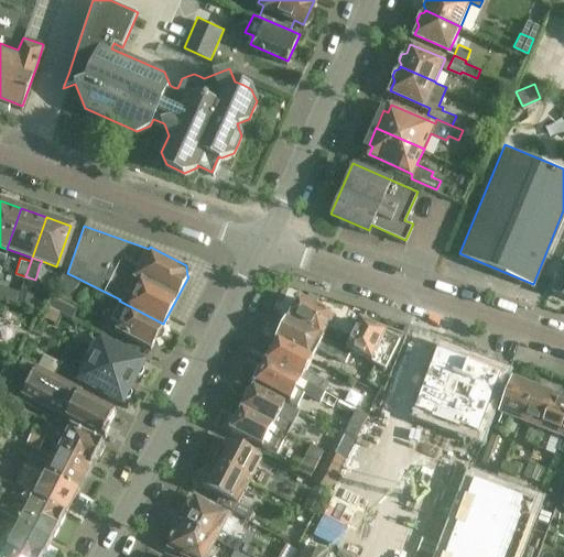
[(563,260),(552,288),(563,293),(563,260)]
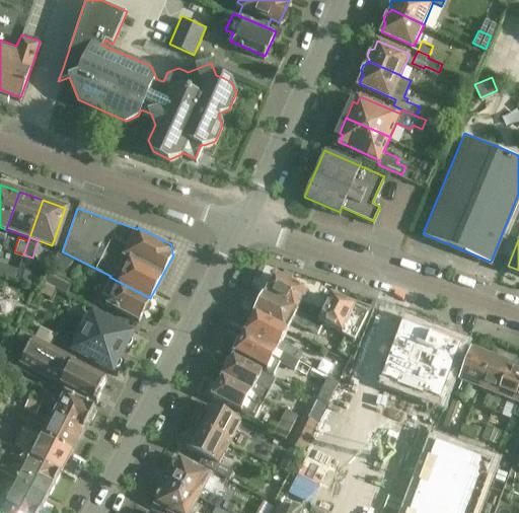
[(16,276),(25,279),(28,272),(19,268),(16,276)]
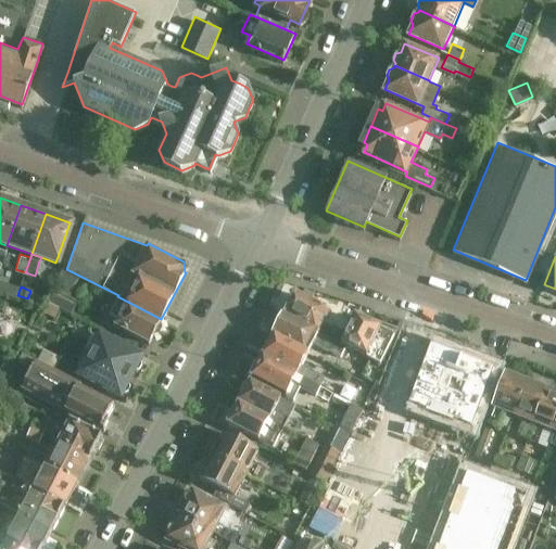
[(71,311),(77,299),(51,286),(45,298),(71,311)]
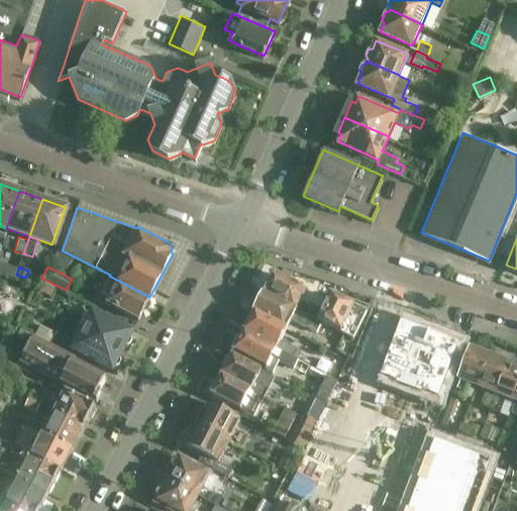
[(301,299),(307,287),(274,270),(264,290),(317,317),(321,309),(313,305),(301,299)]
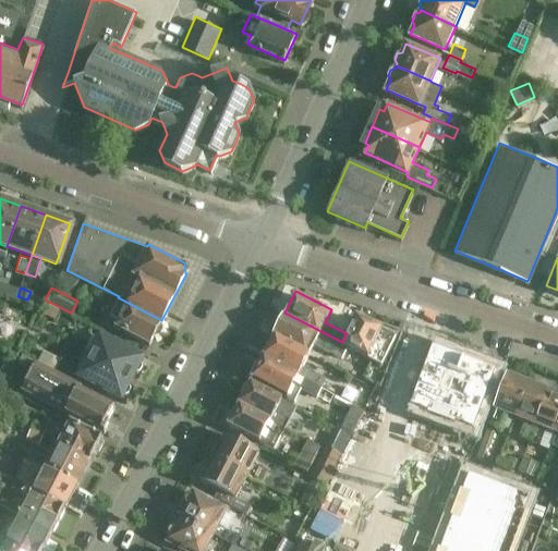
[(136,346),(141,339),(149,343),(161,320),(118,297),(110,313),(119,317),(114,325),(118,327),(114,334),(136,346)]
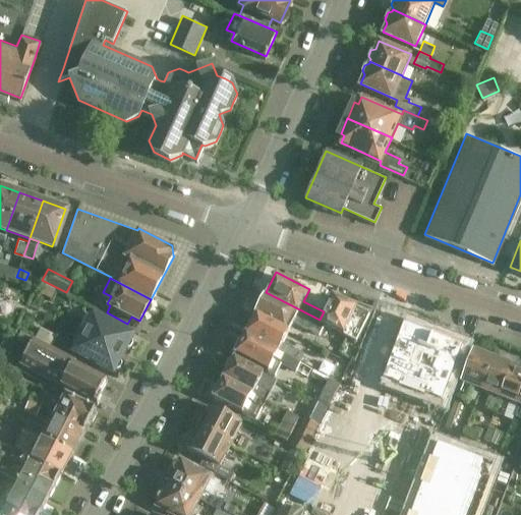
[(50,295),(55,287),(46,282),(41,291),(50,295)]
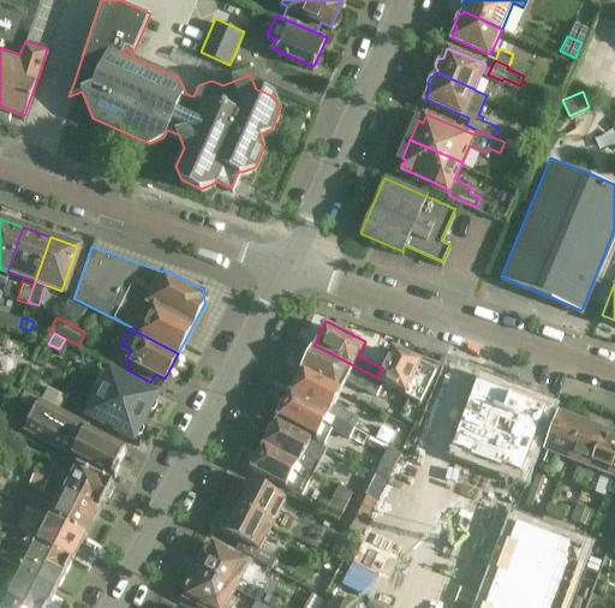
[(302,368),(341,388),(347,376),(377,392),(383,381),(377,377),(314,345),(302,368)]
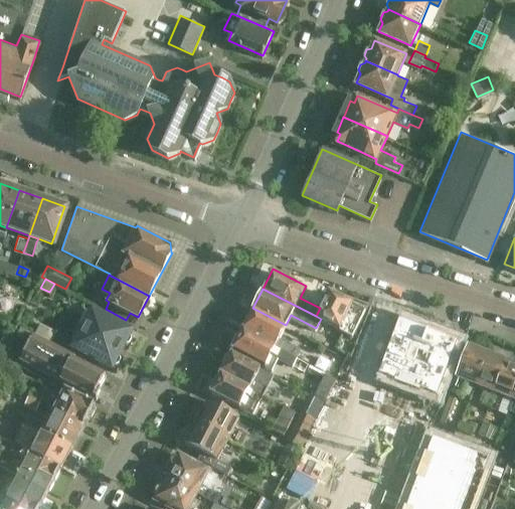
[(328,292),(320,308),(316,316),(321,319),(335,326),(351,335),(366,305),(367,303),(334,291),(333,293),(328,291),(328,292)]
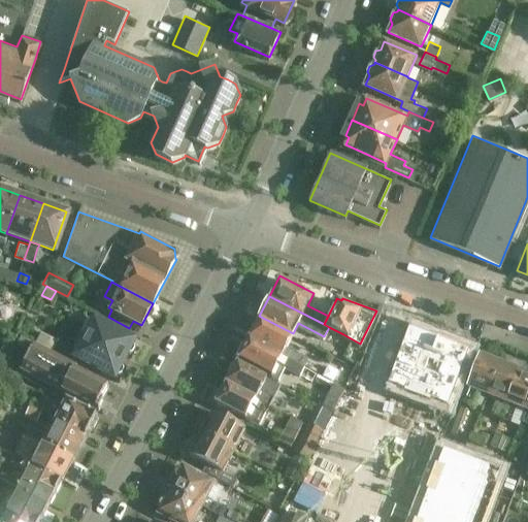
[(134,337),(91,315),(75,347),(60,338),(59,340),(57,339),(53,349),(68,357),(70,352),(114,376),(134,337)]
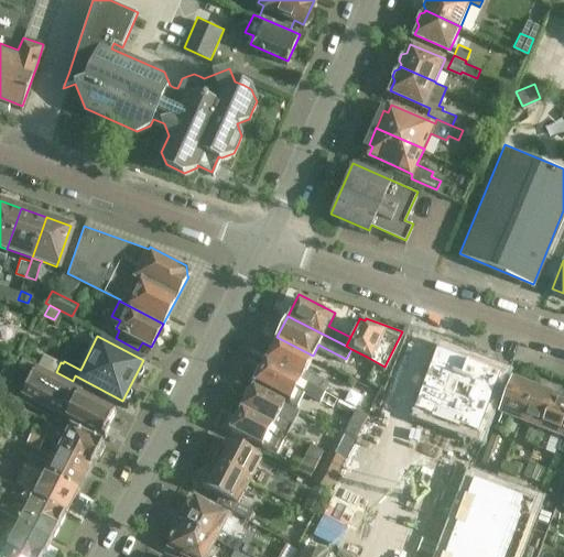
[(266,359),(317,385),(317,384),(342,397),(346,388),(306,368),(313,356),(277,337),(266,359)]
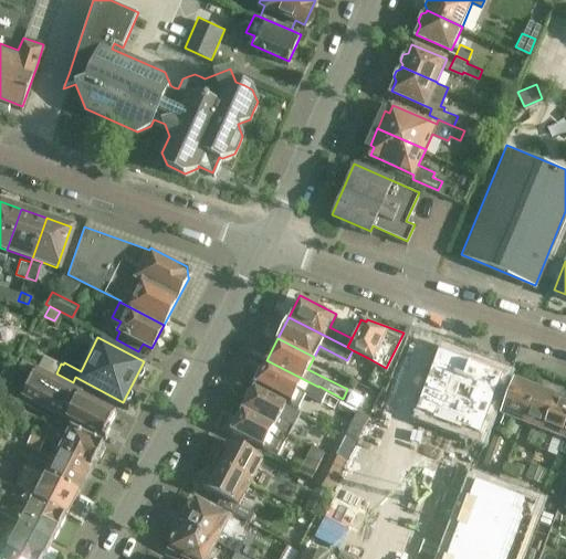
[(438,349),(415,410),(433,417),(435,415),(435,414),(437,409),(463,419),(461,425),(460,426),(480,434),(502,373),(438,349)]
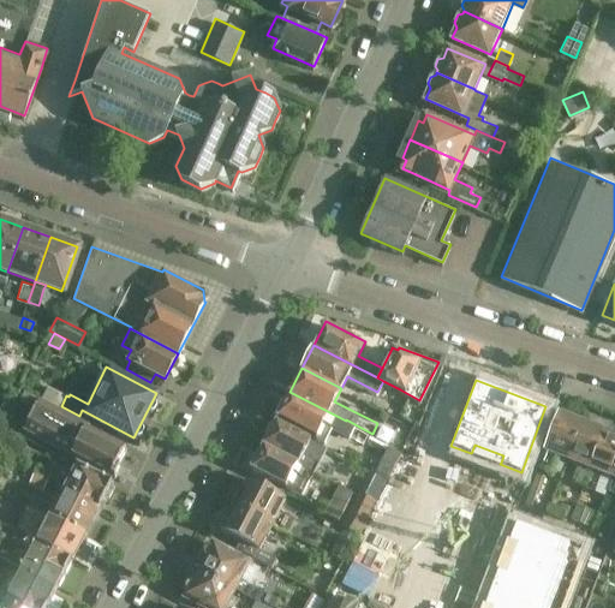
[(37,394),(25,388),(19,399),(31,405),(37,394)]
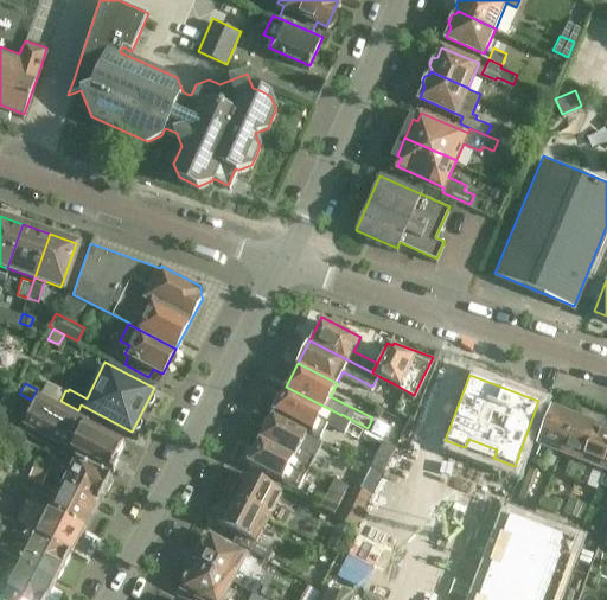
[(394,385),(389,394),(398,399),(403,389),(394,385)]
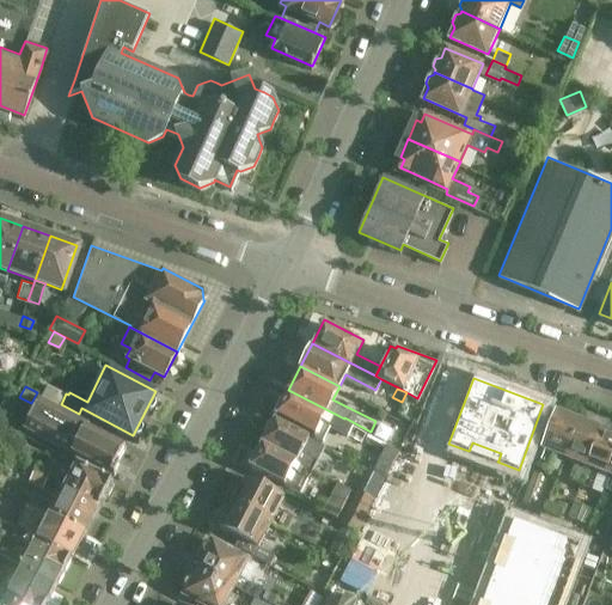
[(344,419),(288,390),(276,414),(323,438),(330,425),(338,429),(344,419)]
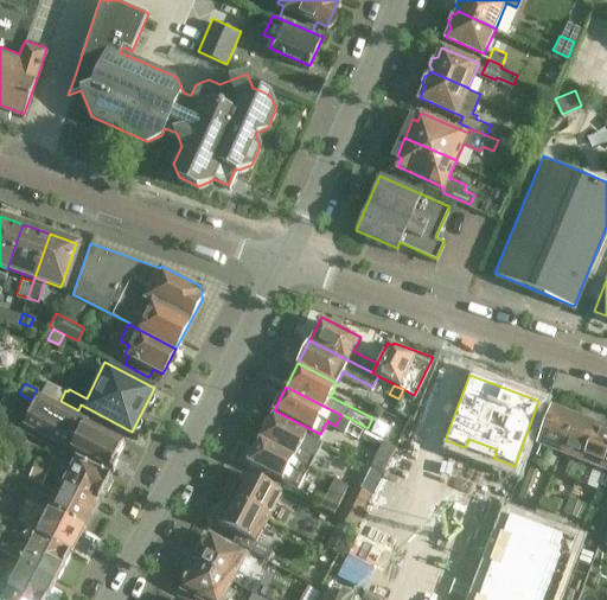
[(39,390),(23,422),(113,468),(119,458),(115,457),(125,440),(87,420),(89,415),(78,410),(61,401),(39,390)]
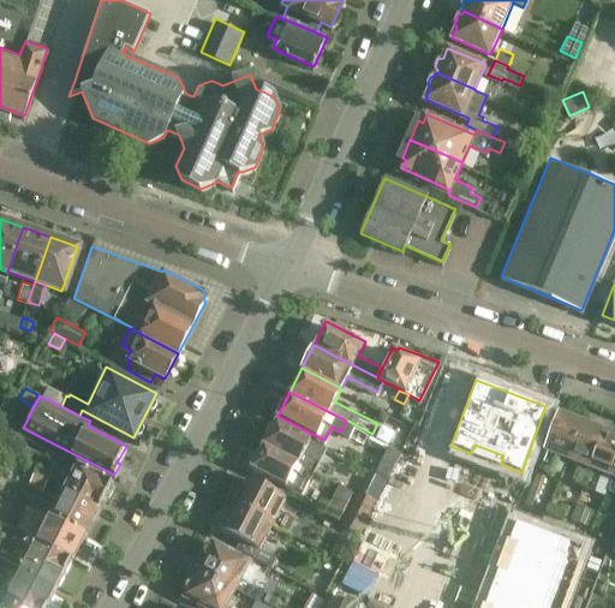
[(559,411),(537,468),(549,472),(556,456),(566,459),(583,417),(572,413),(568,415),(559,411)]
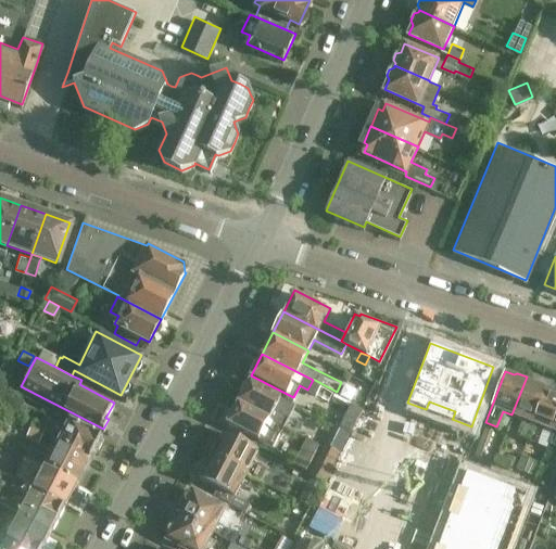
[(527,377),(512,415),(521,418),(516,433),(527,437),(546,386),(538,383),(536,381),(527,377)]
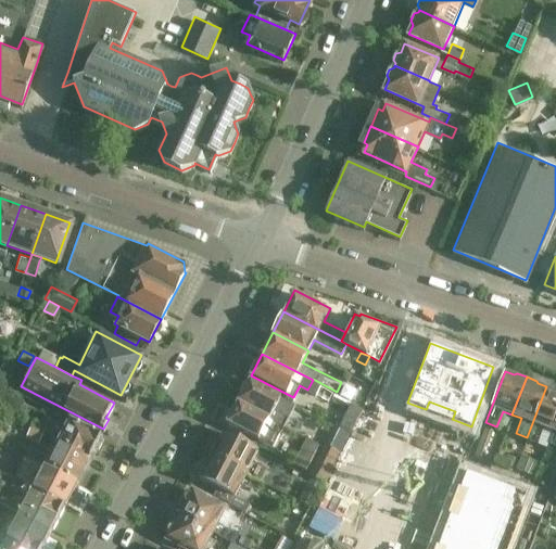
[(238,400),(283,424),(288,416),(280,411),(288,398),(280,395),(249,379),(238,400)]
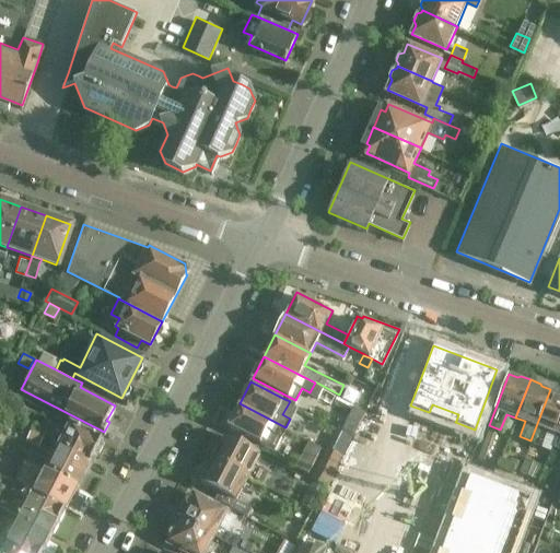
[(550,389),(531,440),(551,448),(557,433),(559,423),(559,391),(558,392),(550,389)]
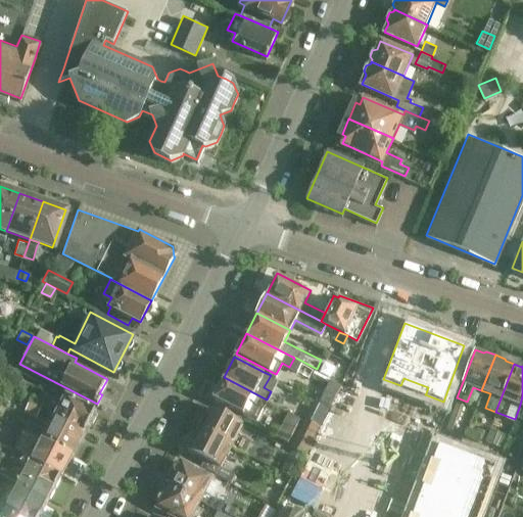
[(267,400),(224,377),(214,396),(256,419),(267,400)]
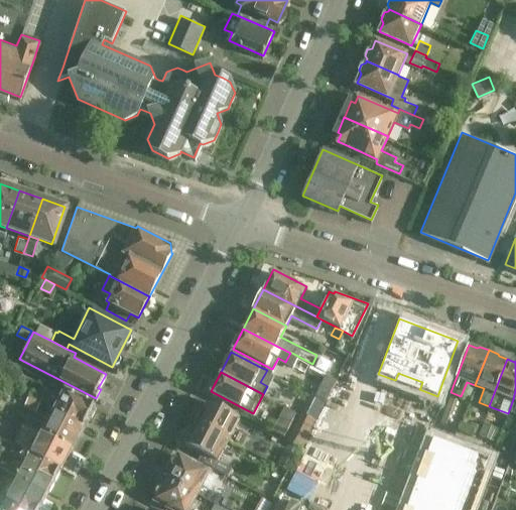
[(314,395),(325,400),(337,377),(326,372),(314,395)]
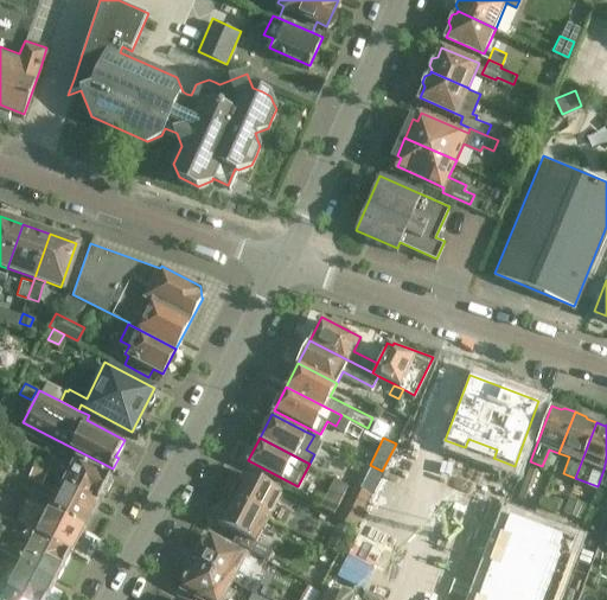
[(62,480),(97,499),(112,473),(76,454),(62,480)]
